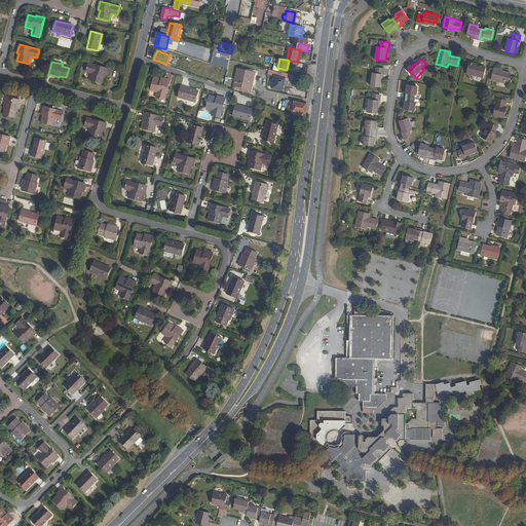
[(106,77),(108,69),(88,64),(86,72),(92,73),(90,80),(102,83),(104,76),(106,77)]
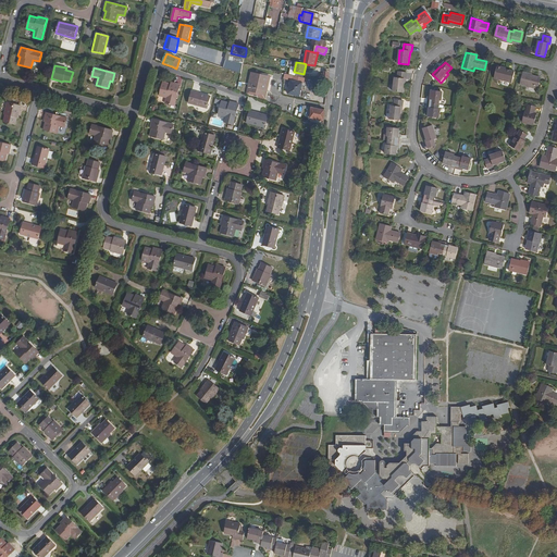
[(511,85),(514,74),(504,72),(505,70),(496,67),(493,81),(511,85)]
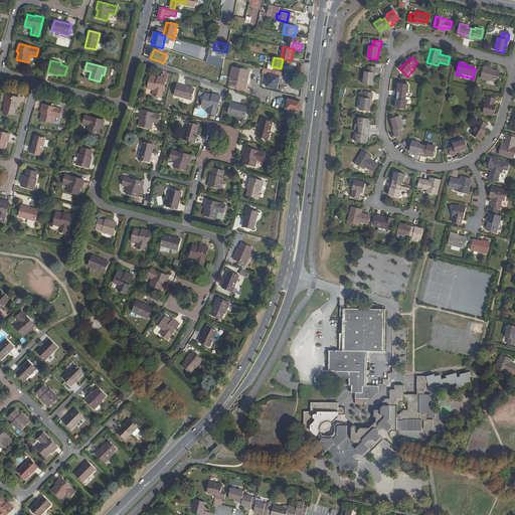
[(371,72),(373,72),(373,66),(367,65),(366,72),(363,71),(362,84),(370,86),(371,79),(371,72)]
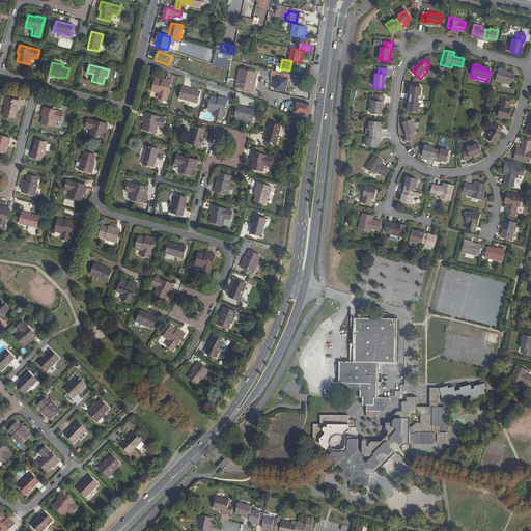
[(255,81),(256,72),(241,70),(238,88),(254,90),(255,87),(256,87),(257,81),(255,81)]
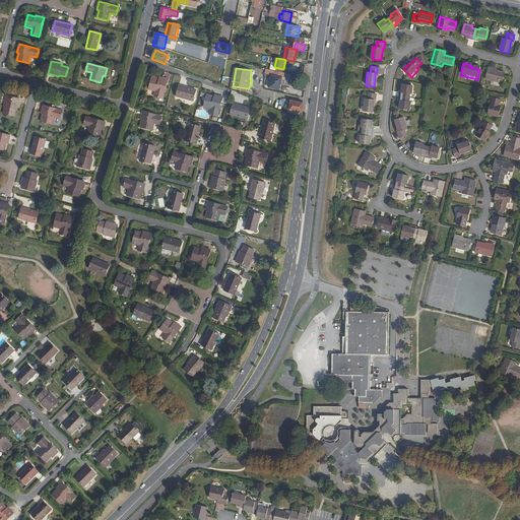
[(504,74),(496,72),(496,73),(486,71),(484,81),(502,85),(504,74)]
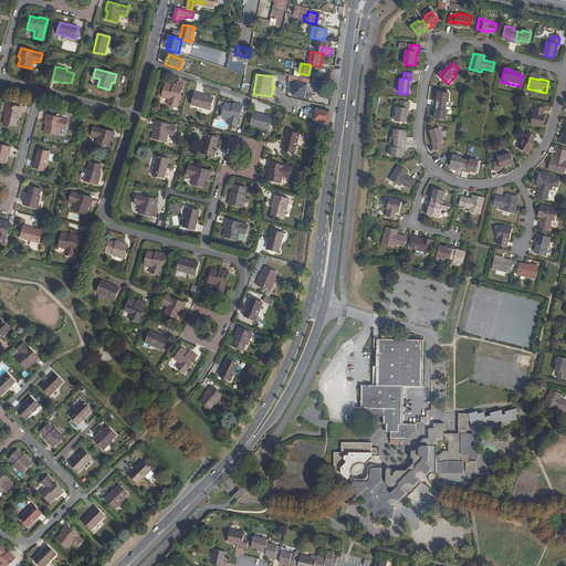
[(305,98),(308,84),(297,82),(294,96),(305,98)]
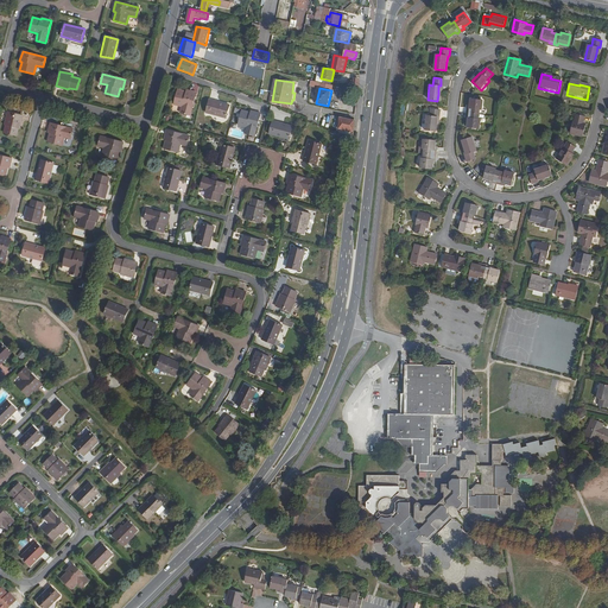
[(190,115),(196,93),(187,90),(185,93),(177,90),(173,103),(182,106),(181,113),(190,115)]
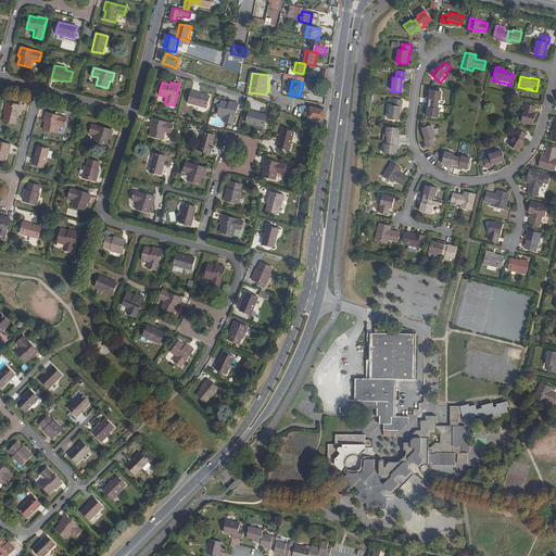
[(429,103),(439,104),(440,101),(442,101),(442,91),(432,90),(432,97),(431,100),(429,100),(429,103)]
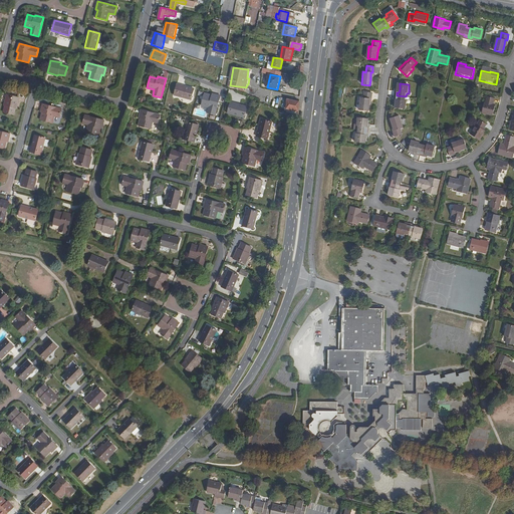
[(191,99),(194,89),(177,84),(174,95),(191,99)]
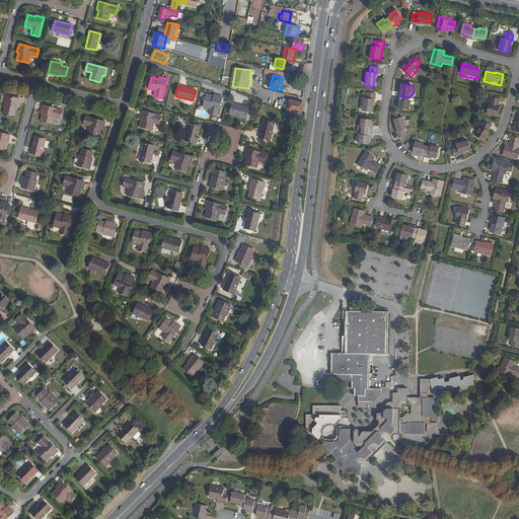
[(371,99),(373,100),(373,93),(367,93),(366,99),(363,98),(362,112),(370,113),(371,105),(371,99)]
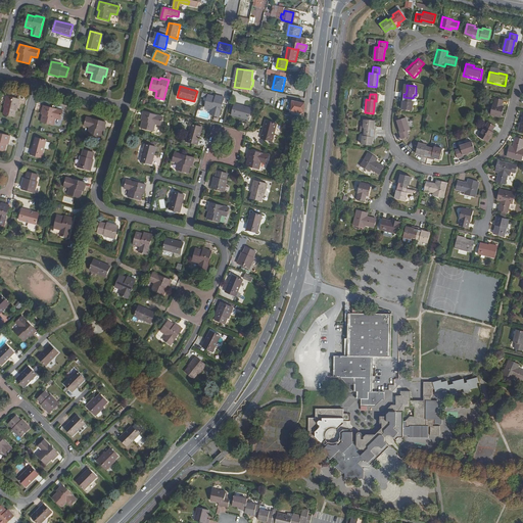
[(219,116),(224,98),(216,96),(216,97),(208,95),(205,107),(211,108),(210,114),(219,116)]
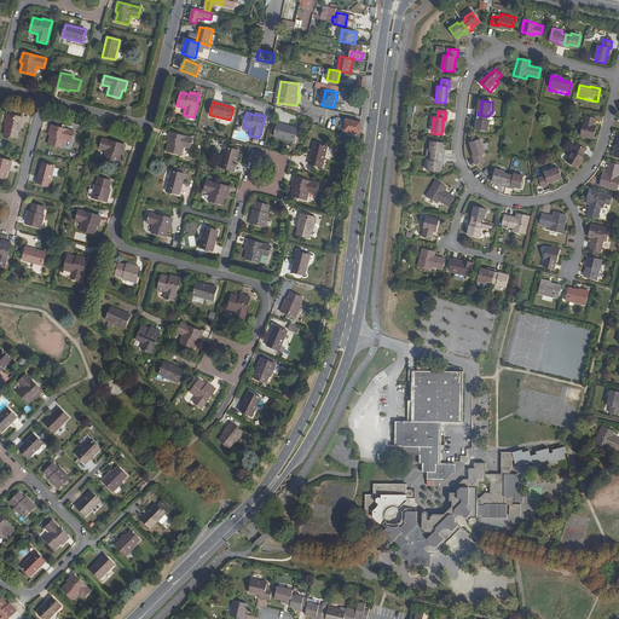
[(316,113),(313,120),(325,125),(325,121),(323,120),(323,116),(324,117),(325,114),(316,113)]
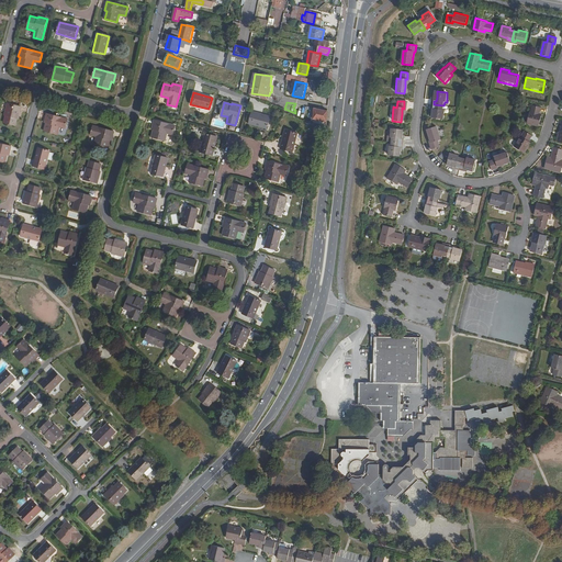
[(18,119),(21,107),(7,103),(4,115),(6,115),(3,123),(14,125),(17,119),(18,119)]
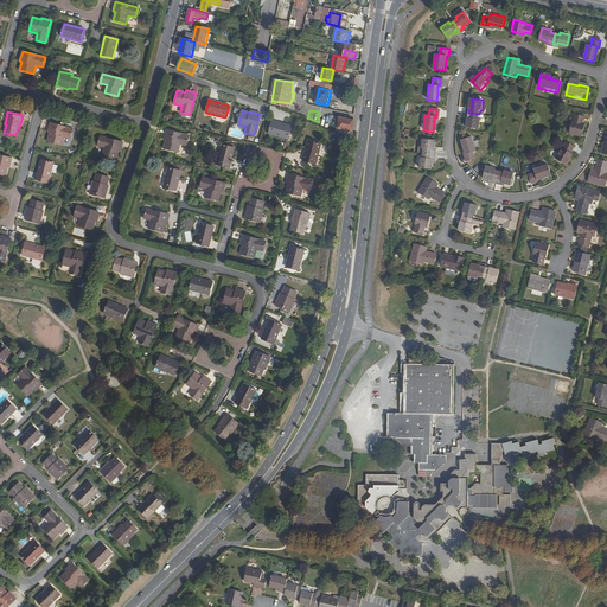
[(479,119),(479,114),(468,113),(467,117),(470,117),(470,121),(470,127),(480,128),(481,119),(479,119)]
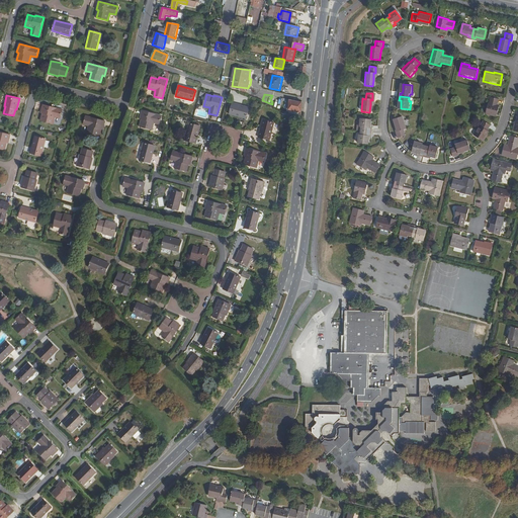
[(498,98),(491,97),(489,102),(488,102),(486,113),(496,115),(499,105),(497,104),(498,98)]
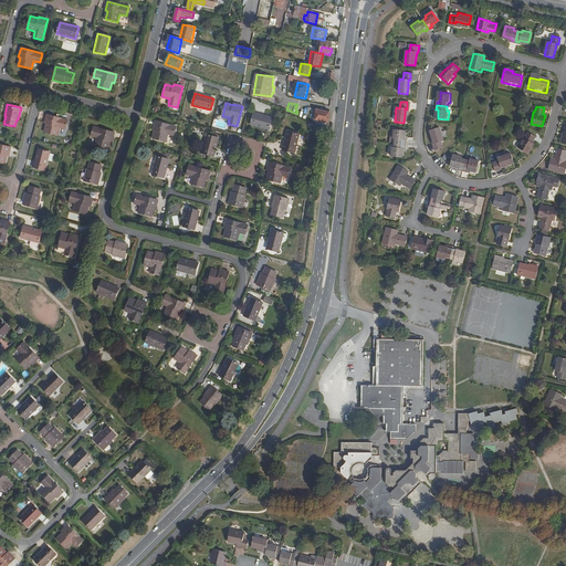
[(317,121),(329,123),(331,112),(318,108),(316,114),(314,114),(314,118),(317,121)]
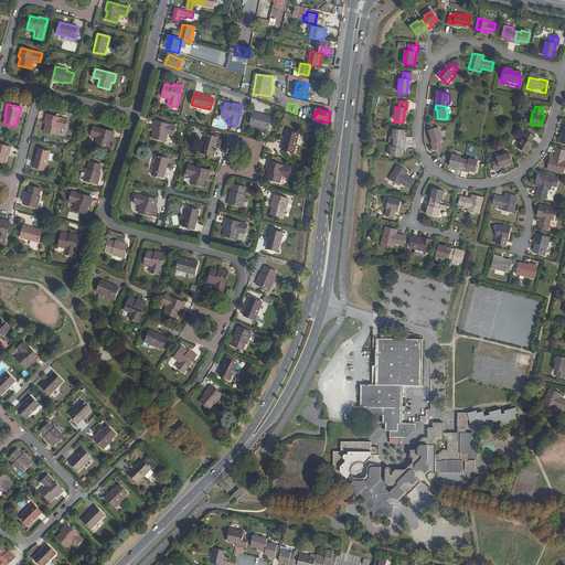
[(269,129),(273,117),(254,112),(251,124),(269,129)]
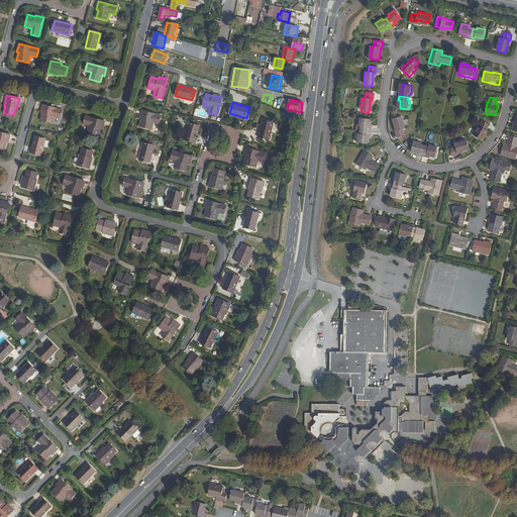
[(60,118),(62,110),(42,105),(40,113),(42,113),(40,120),(52,123),(54,116),(60,118)]
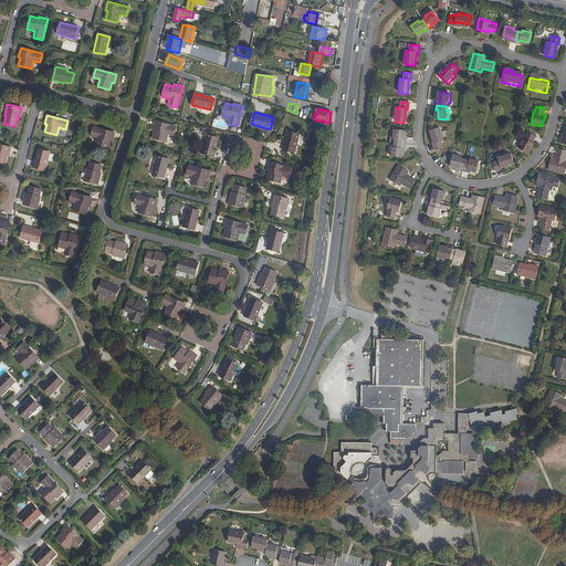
[(174,136),(176,127),(155,122),(153,130),(154,130),(153,138),(165,142),(167,134),(174,136)]
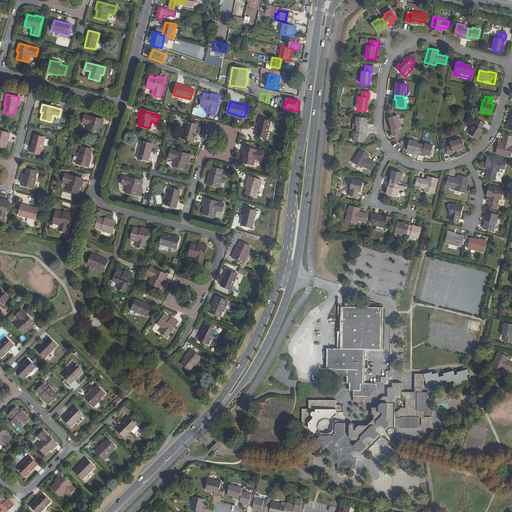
[(101,128),(103,120),(84,115),(82,123),(88,124),(86,131),(98,134),(100,127),(101,128)]
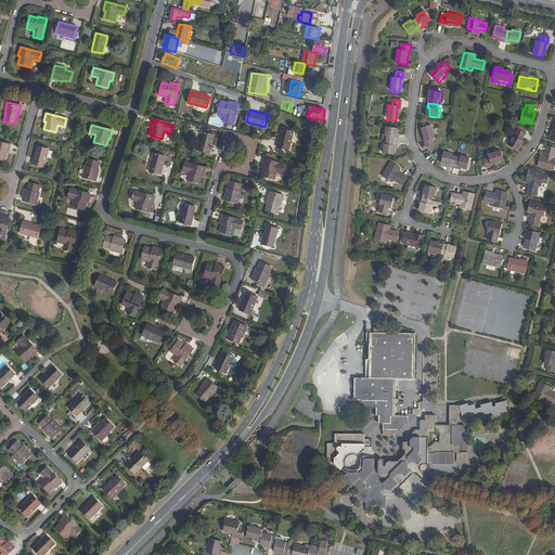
[(427,140),(426,141),(427,146),(435,145),(433,139),(436,139),(434,125),(424,127),(426,133),(427,140)]
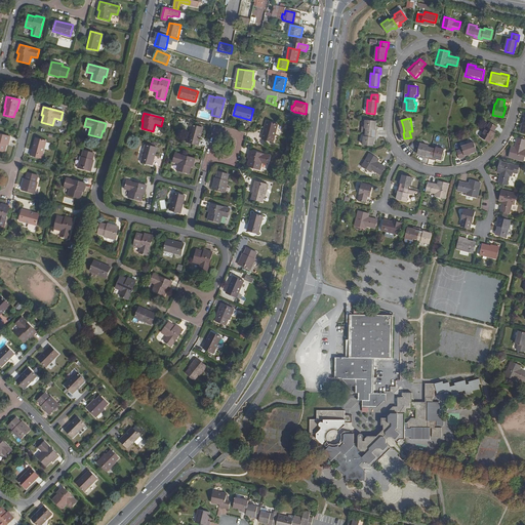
[(371,129),(371,133),(381,134),(381,130),(379,130),(379,127),(380,122),(370,121),(369,129),(371,129)]
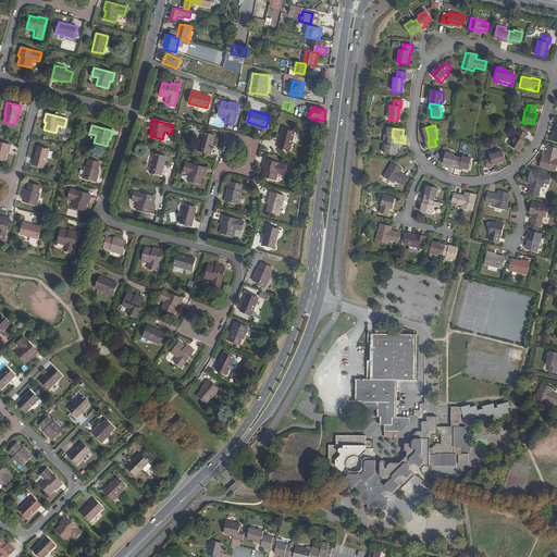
[(288,150),(294,133),(282,130),(277,148),(288,150)]
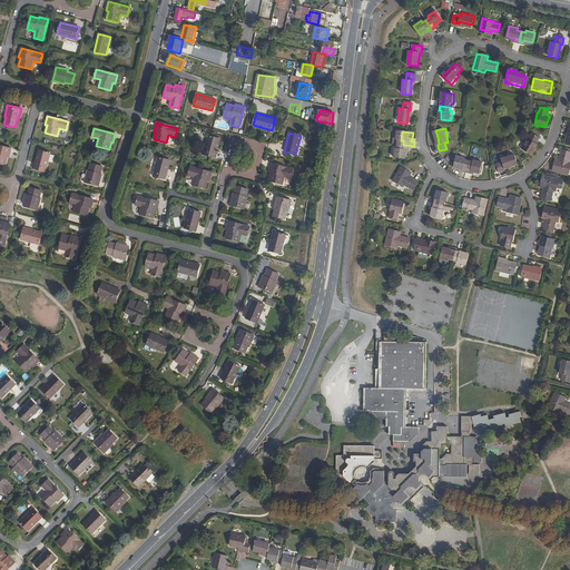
[(538,138),(531,134),(528,140),(527,139),(521,149),(531,155),(537,146),(534,144),(538,138)]
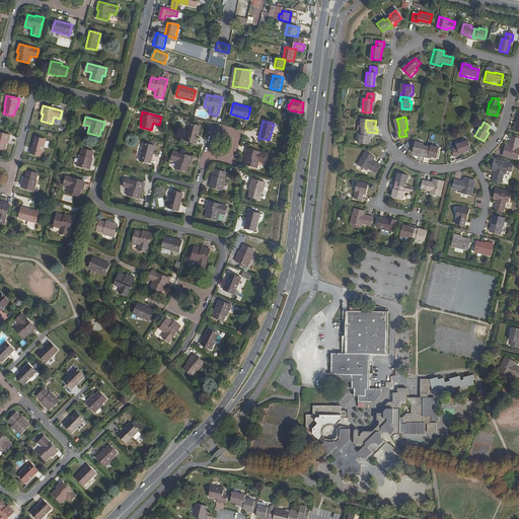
[(196,143),(200,127),(190,124),(184,141),(196,143)]
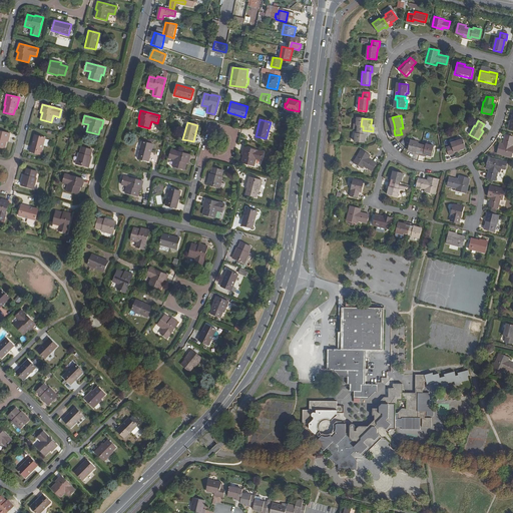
[(8,141),(10,133),(0,130),(0,146),(4,148),(6,140),(8,141)]
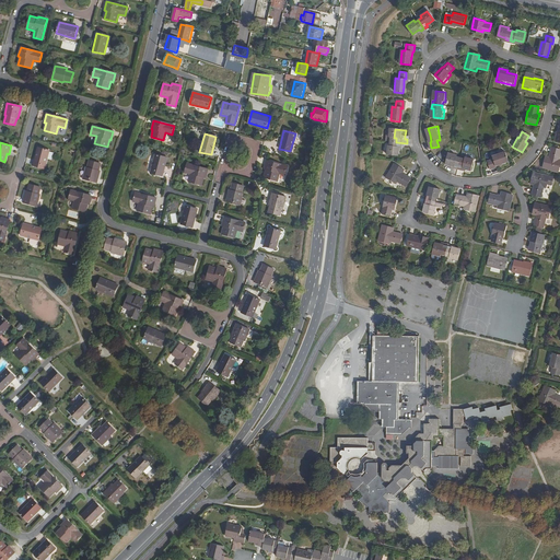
[(407,143),(396,142),(396,147),(393,146),(392,155),(403,156),(404,150),(404,147),(406,147),(407,143)]
